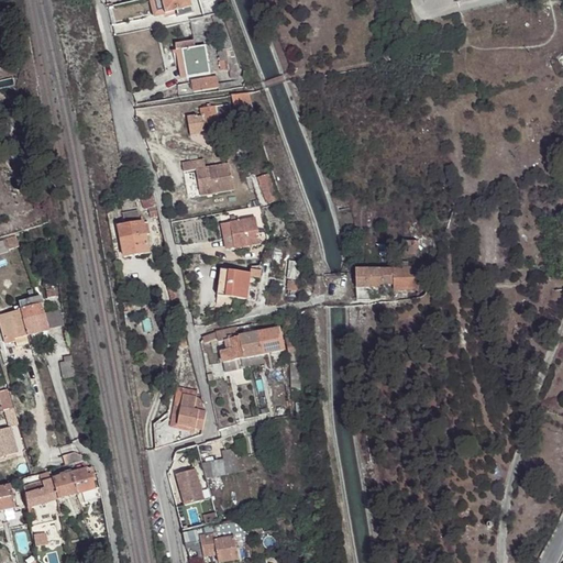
[(150,0),(153,12),(166,9),(166,12),(167,15),(179,12),(178,9),(194,4),(191,0),(150,0)]
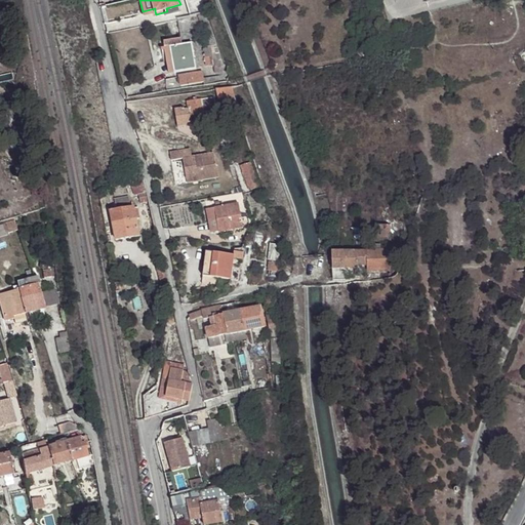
[(207,11),(200,0),(179,0),(186,16),(200,13),(207,12),(207,11)]
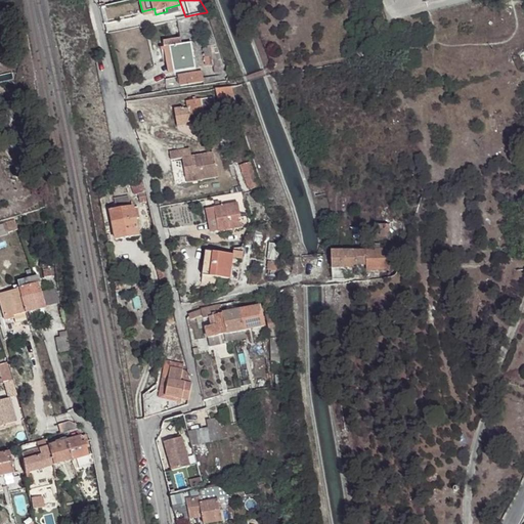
[(181,10),(180,4),(166,8),(167,11),(168,14),(181,10)]
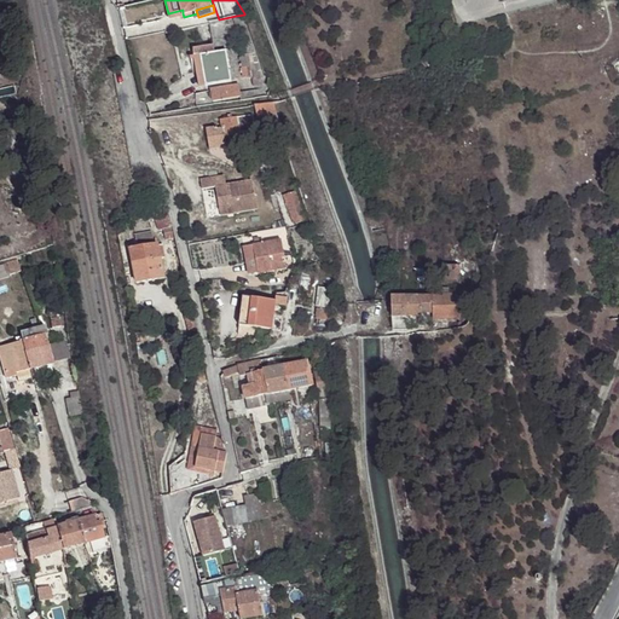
[(266,85),(244,15),(236,16),(243,77),(252,77),(253,86),(266,85)]
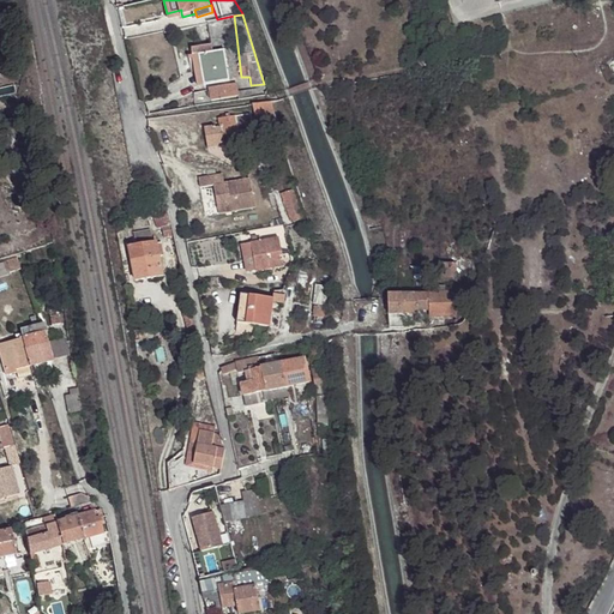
[(192,48),(193,54),(199,53),(215,52),(214,44),(192,48)]
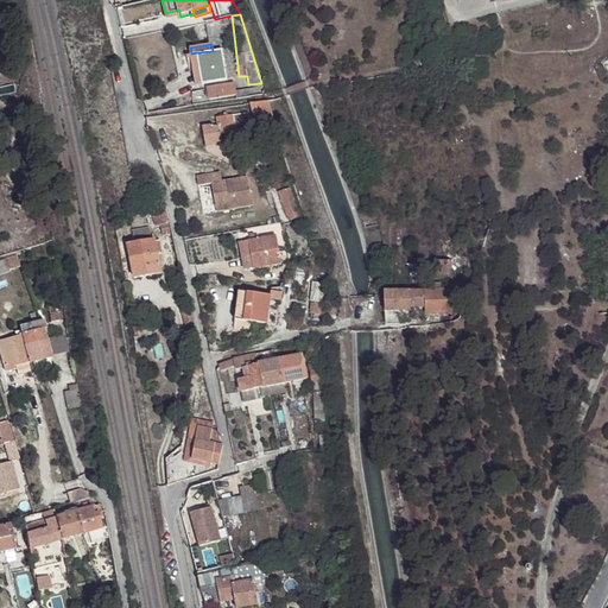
[(213,51),(197,52),(202,83),(229,80),(223,49),(213,51)]
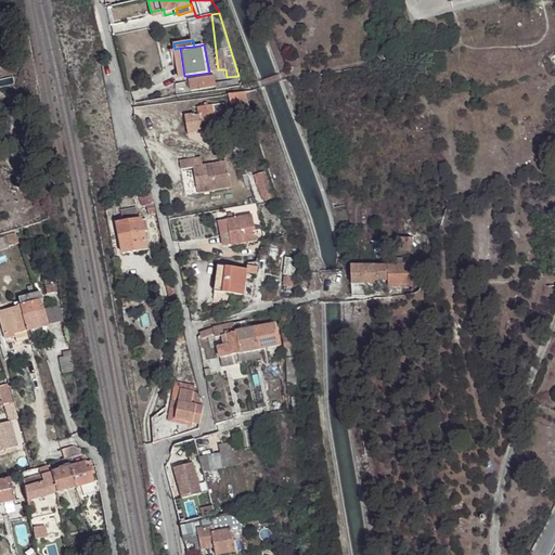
[(184,76),(180,48),(175,49),(179,77),(184,76)]
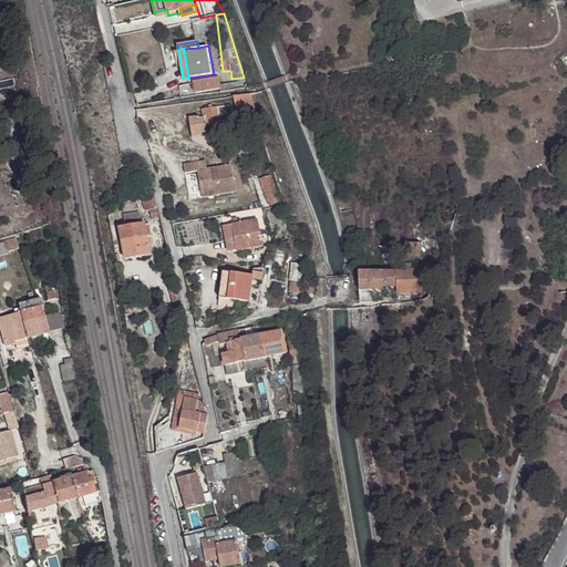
[(222,90),(220,83),(219,78),(195,81),(196,93),(212,91),(222,90)]
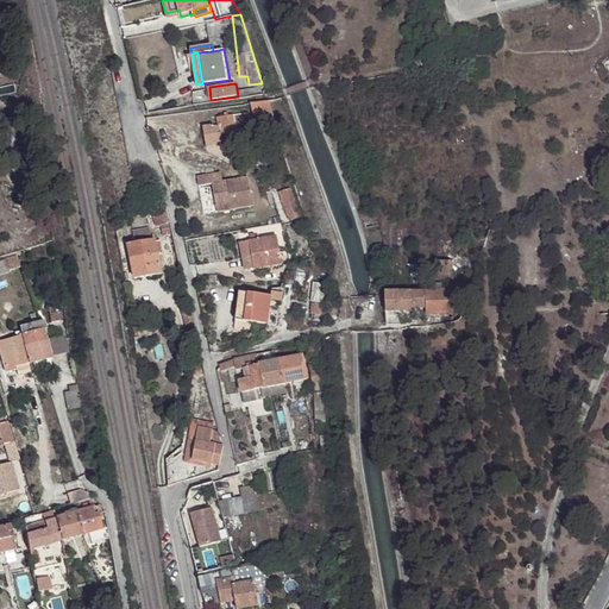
[(262,86),(250,87),(252,95),(263,93),(262,86)]
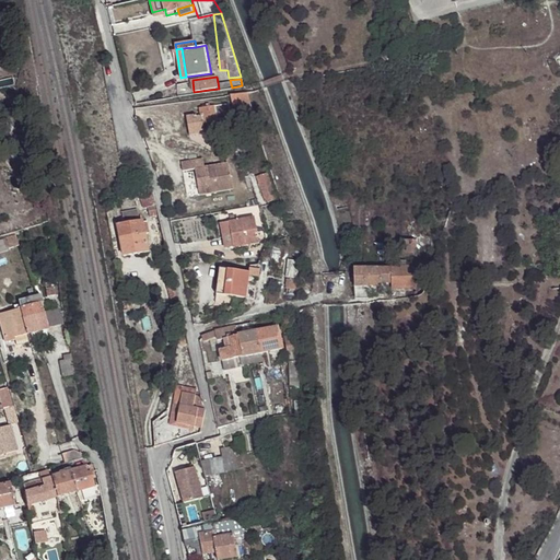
[(230,80),(218,82),(219,89),(232,88),(230,80)]
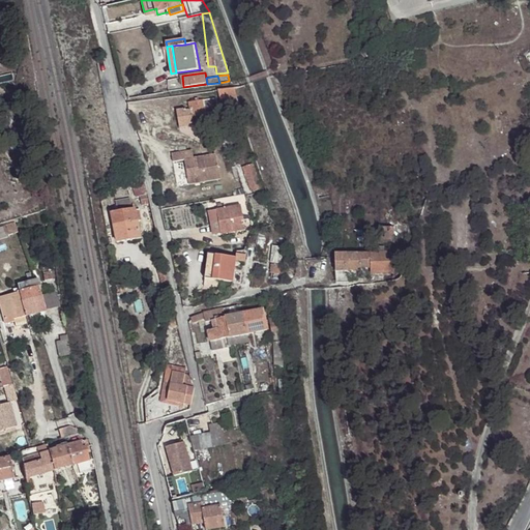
[(235,88),(218,90),(222,100),(237,96),(235,88)]
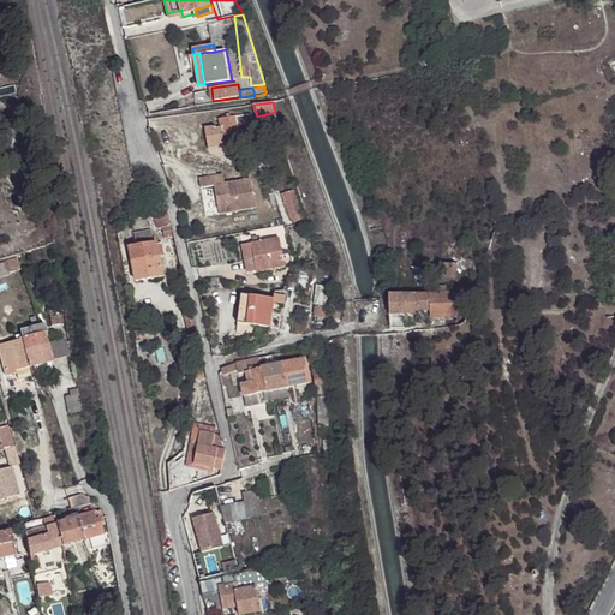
[(275,112),(257,117),(260,127),(268,125),(279,123),(275,112)]
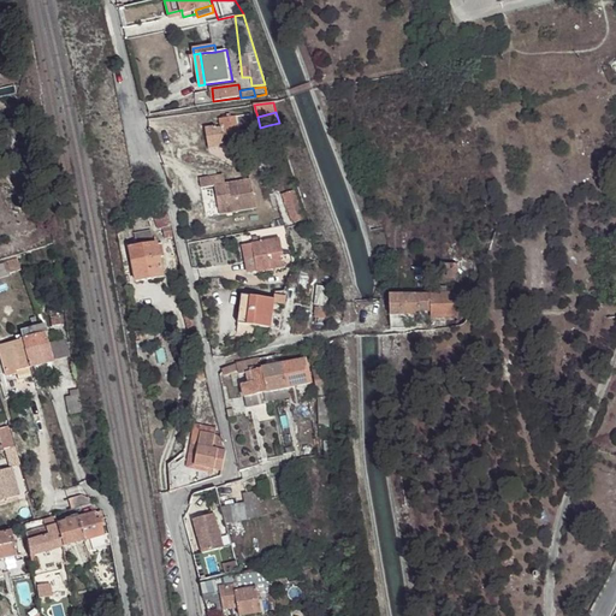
[(217,124),(206,125),(209,146),(226,143),(224,135),(252,130),(258,129),(254,114),(221,118),(223,125),(217,126),(217,124)]
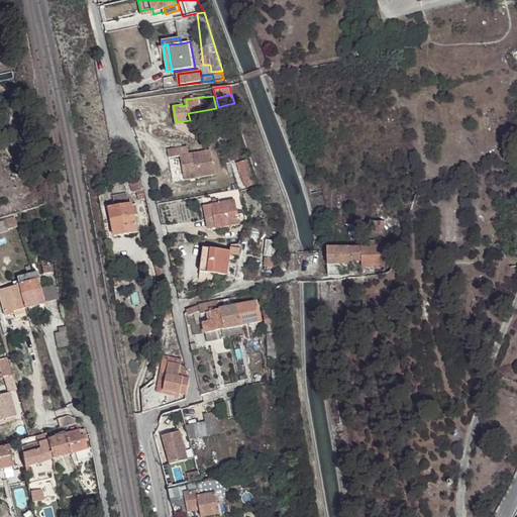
[(22,150),(29,149),(25,137),(20,139),(22,148),(22,150)]
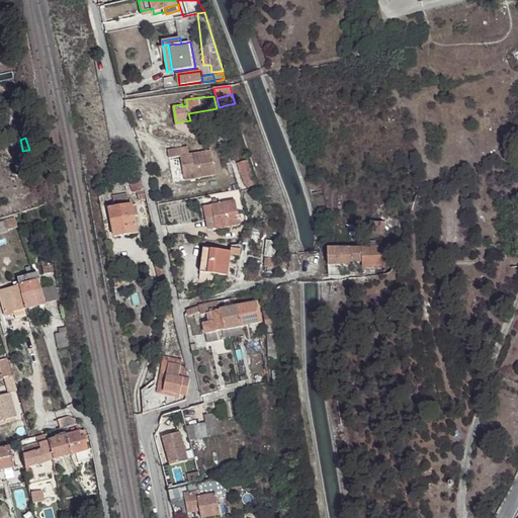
[(12,153),(22,149),(20,140),(9,142),(12,153)]
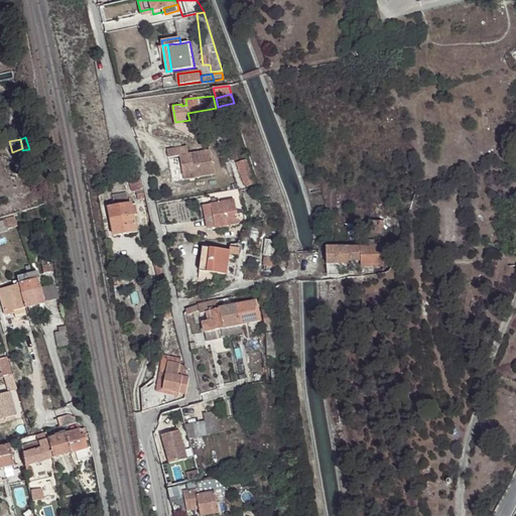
[(186,147),(166,151),(168,159),(179,157),(183,180),(215,175),(210,150),(187,155),(186,147)]
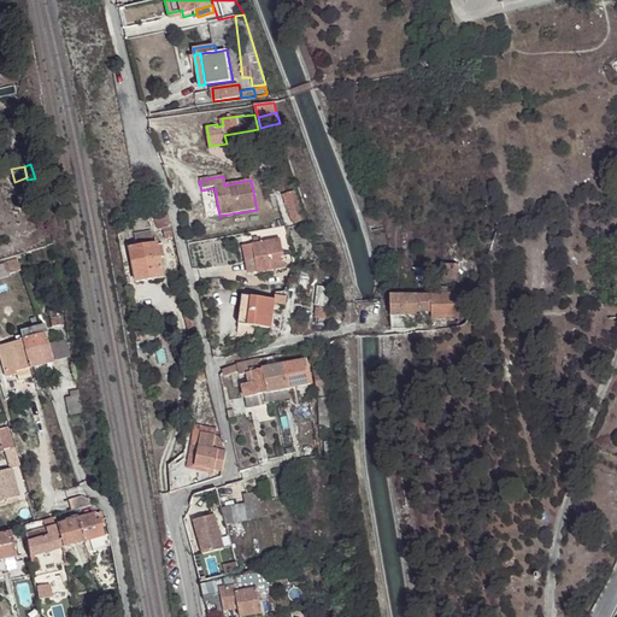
[(285,195),(294,224),(305,221),(295,192),(285,195)]
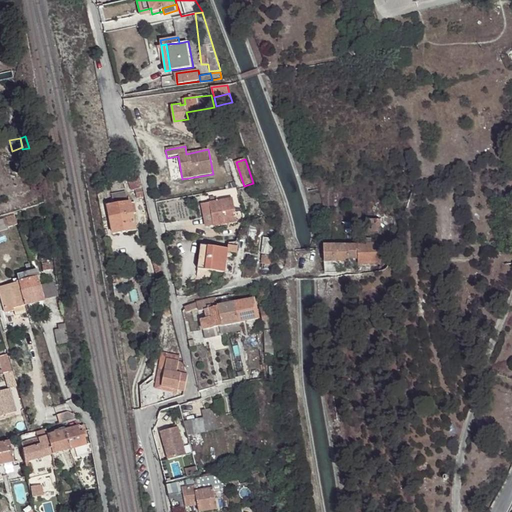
[(144,186),(141,172),(127,177),(130,190),(135,188),(144,186)]
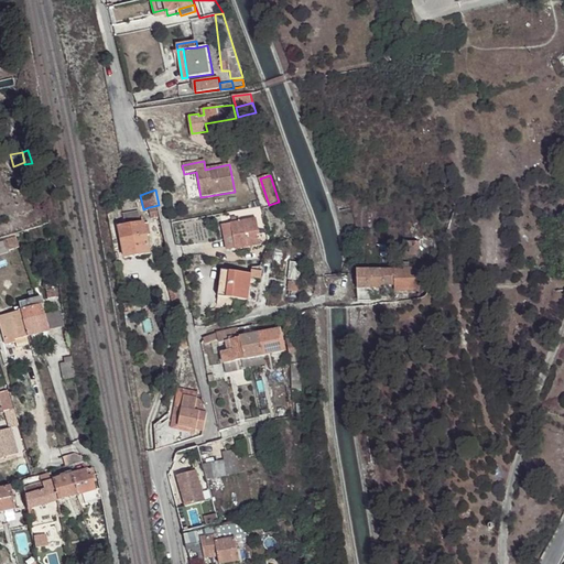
[(127,260),(150,253),(145,236),(150,235),(148,223),(141,224),(137,209),(122,213),(126,228),(119,229),(127,260)]
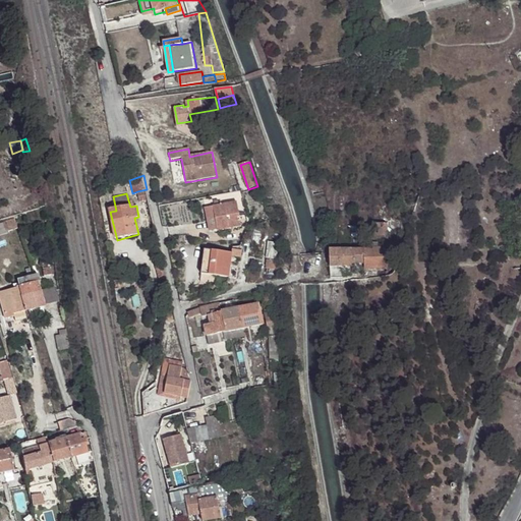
[(230,227),(241,224),(236,199),(221,203),(220,199),(217,200),(217,199),(213,200),(214,205),(213,205),(215,216),(217,225),(229,223),(230,227)]
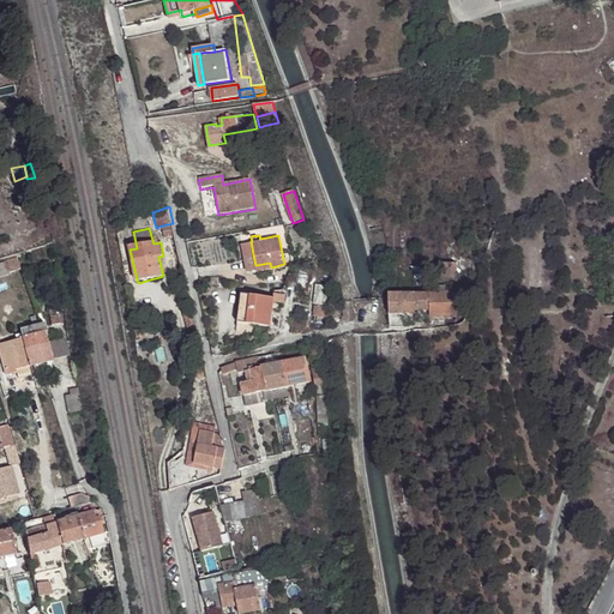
[(253,254),(251,241),(241,242),(244,257),(253,254)]
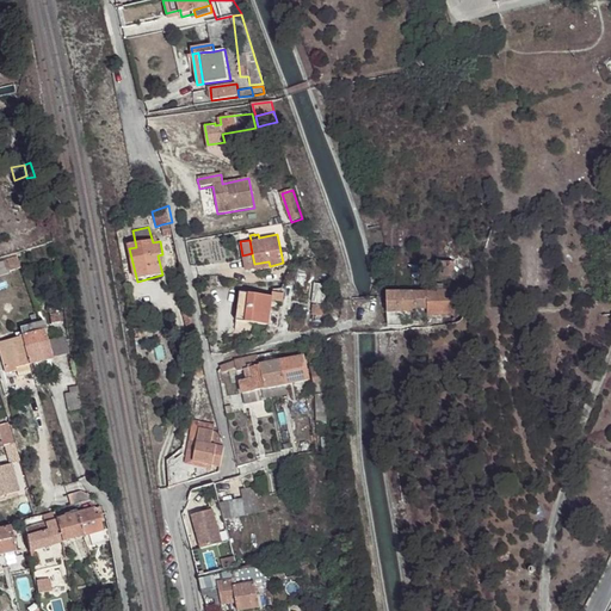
[(245,269),(245,271),(255,269),(254,264),(252,253),(242,255),(245,269)]
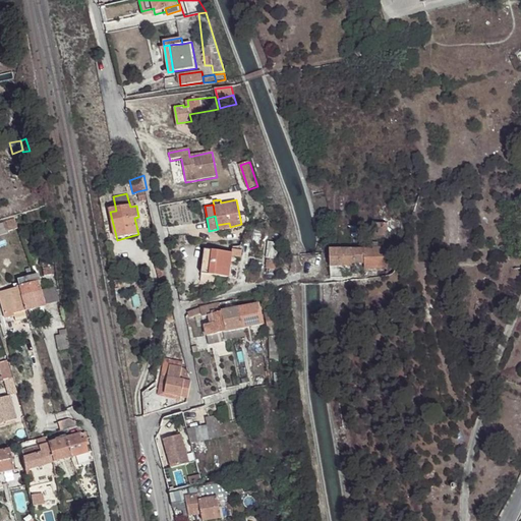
[(17,229),(15,220),(2,223),(4,230),(7,231),(17,229)]
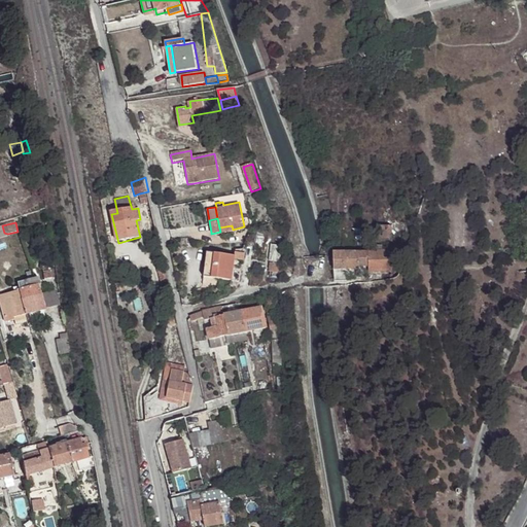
[(389,237),(389,236),(388,226),(389,225),(374,225),(374,238),(389,237)]
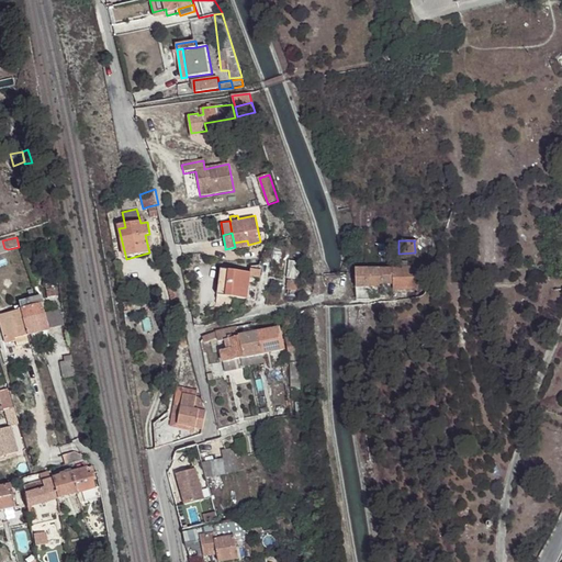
[(414,242),(415,251),(434,250),(434,242),(414,242)]
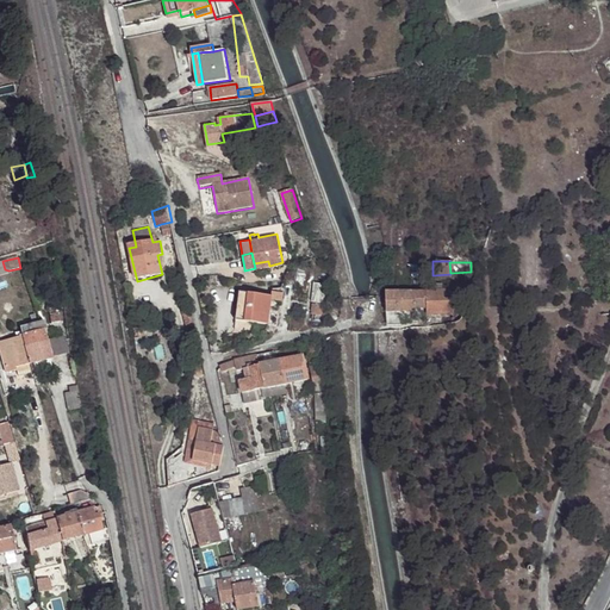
[(423,315),(424,327),(440,325),(440,315),(456,313),(456,288),(447,290),(447,282),(439,282),(440,290),(386,291),(387,312),(416,311),(417,307),(429,307),(429,315),(423,315)]
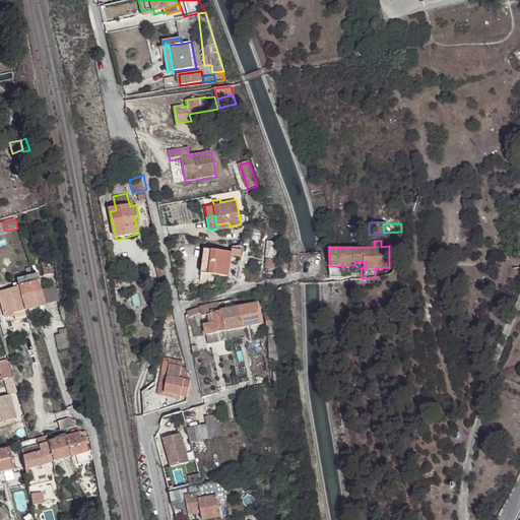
[(267,242),(266,258),(276,258),(277,243),(267,242)]
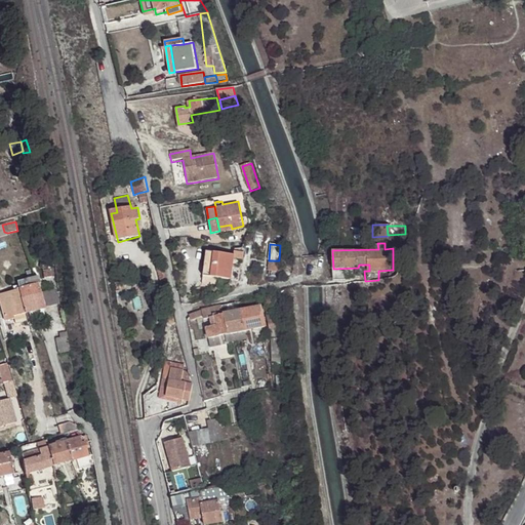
[(205,252),(202,277),(230,279),(233,254),(205,252)]
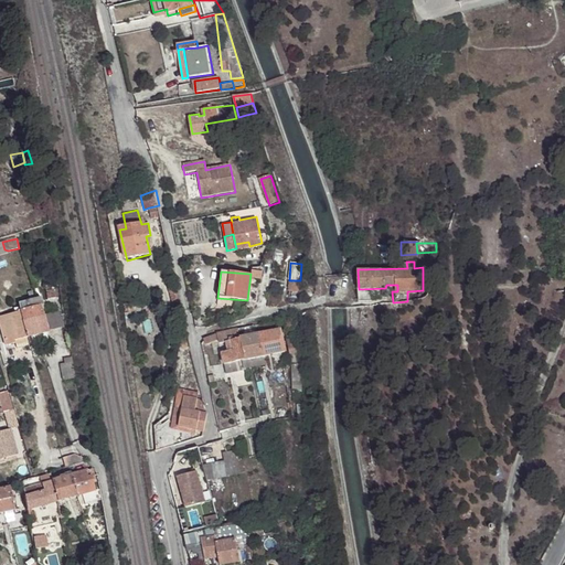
[(170,292),(173,305),(181,302),(179,291),(170,292)]
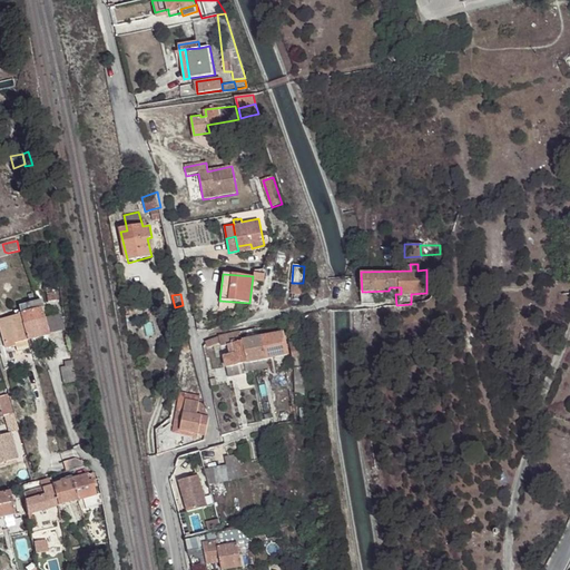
[(29,305),(31,313),(41,310),(43,310),(41,303),(29,305)]
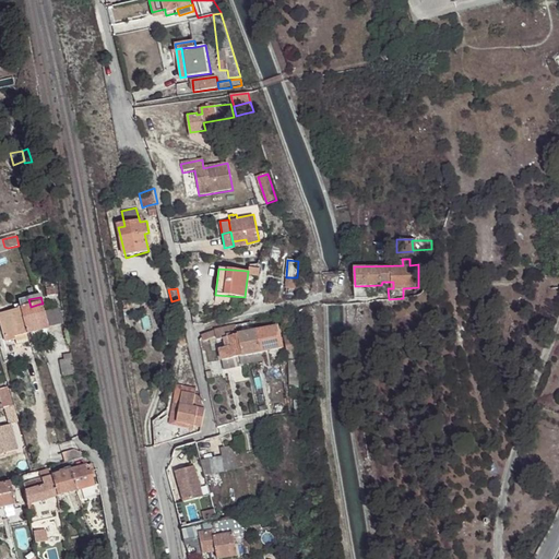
[(51,311),(60,309),(58,302),(50,305),(51,311)]
